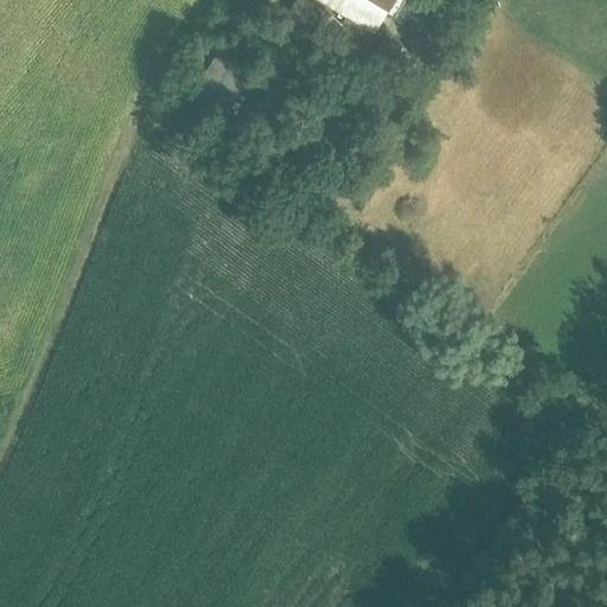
[(305,0),(294,0),(287,14),(319,33),(330,16),(305,0)]
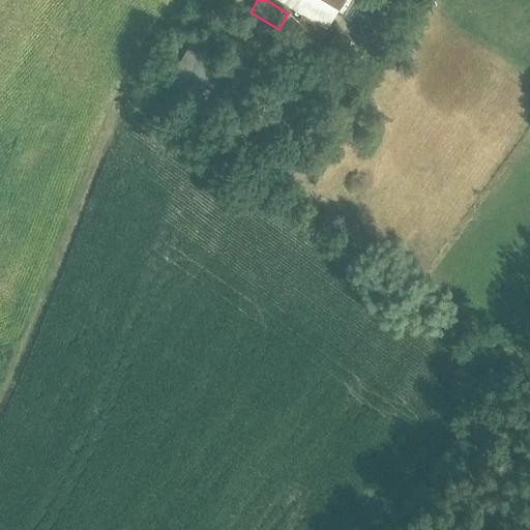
[(336,15),(345,0),(277,0),(302,16),(288,39),(301,48),(304,41),(317,48),(336,15)]
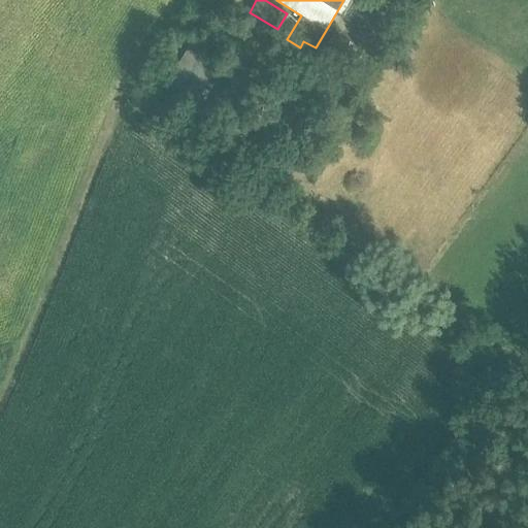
[(362,0),(343,0),(335,14),(373,38),(388,15),(362,0)]
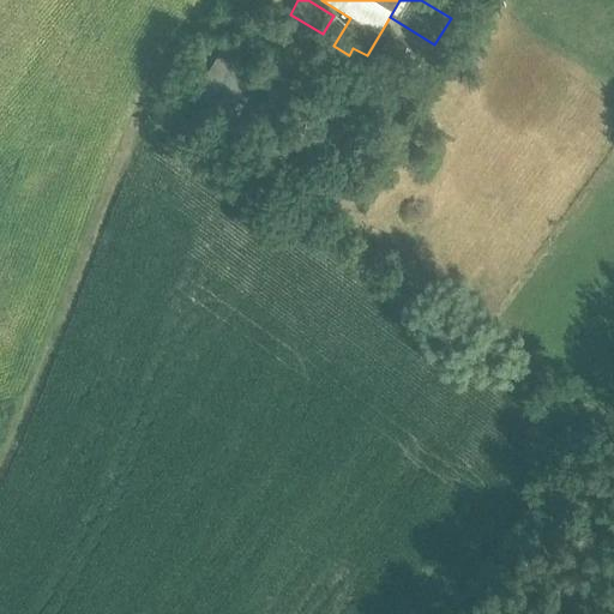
[(218,109),(218,110),(226,116),(221,125),(224,126),(223,128),(236,137),(242,126),(265,140),(256,155),(272,166),(283,148),(280,145),(287,132),(289,134),(307,104),(302,101),(302,100),(221,50),(194,95),(218,109)]
